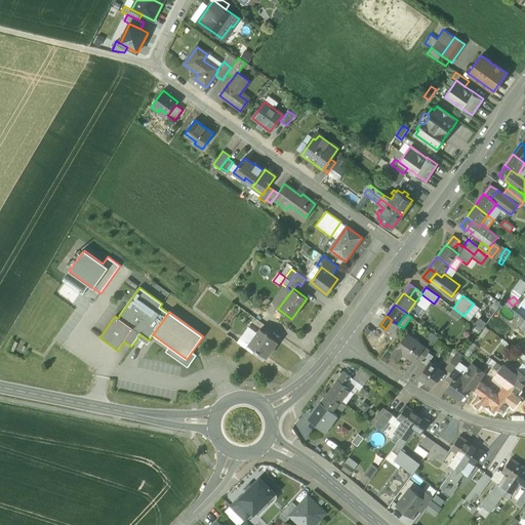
[(392,320),(386,329),(385,328),(382,331),(390,336),(391,334),(392,334),(393,332),(393,333),(399,325),(398,324),(392,320)]
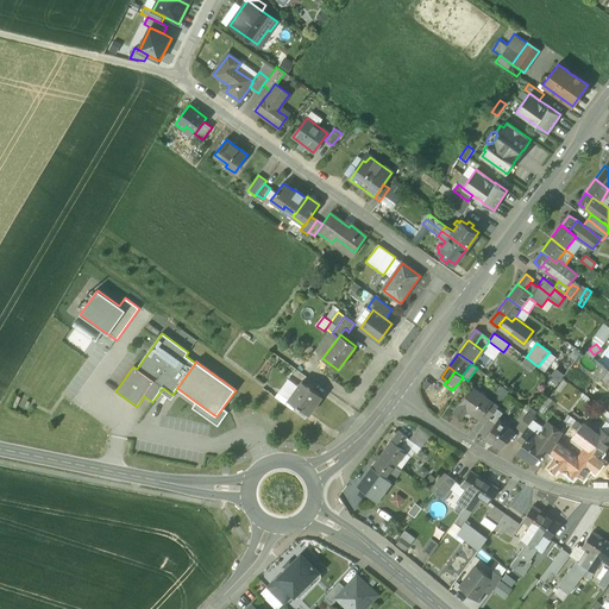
[(463,377),(456,387),(462,390),(468,381),(463,377)]
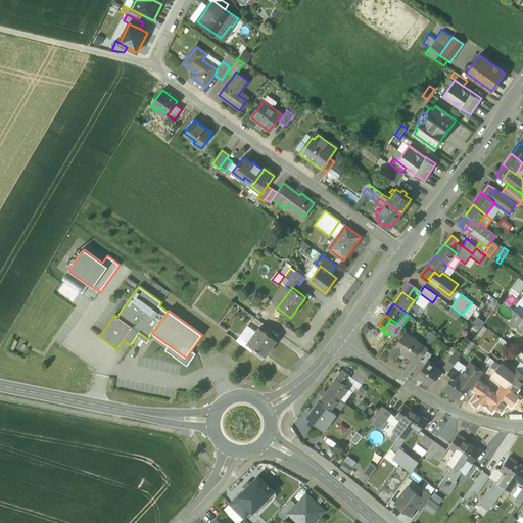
[(277,340),(259,328),(248,343),(254,348),(257,350),(266,355),(277,340)]
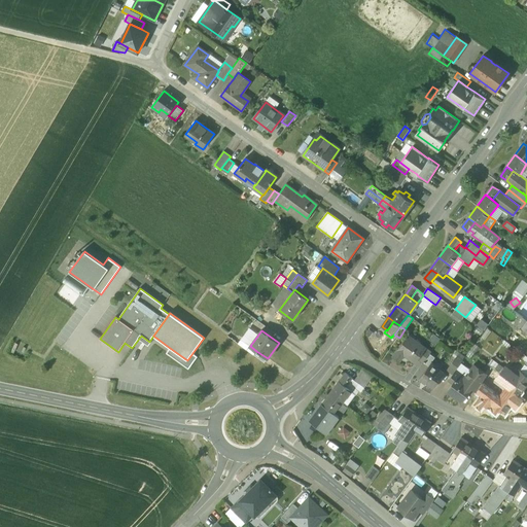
[(408,335),(392,356),(398,361),(403,354),(416,362),(419,358),(426,348),(408,335)]
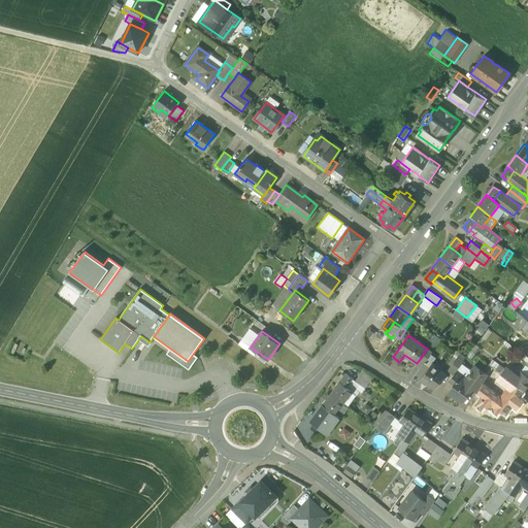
[(188,361),(170,349),(166,354),(189,370),(198,358),(193,354),(188,361)]
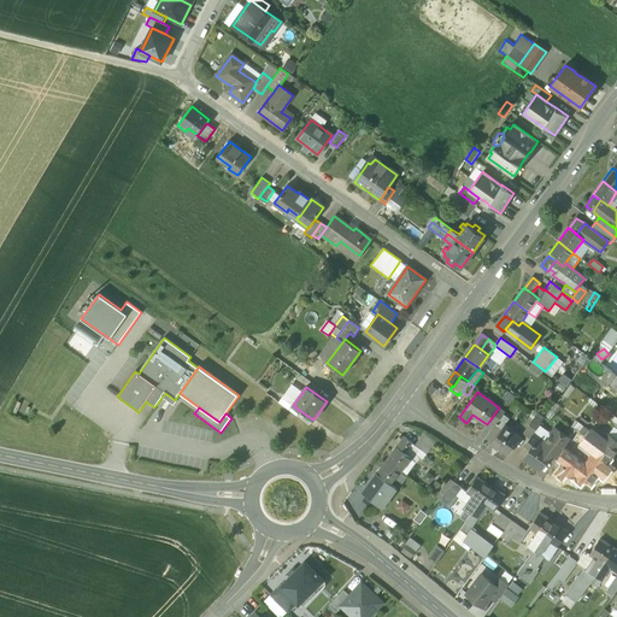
[(499,407),(491,419),(495,424),(503,415),(505,412),(499,407)]
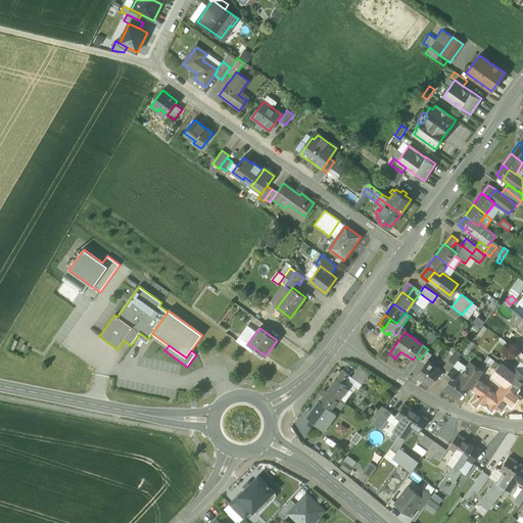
[(266,355),(257,350),(254,348),(252,352),(263,360),(266,355)]
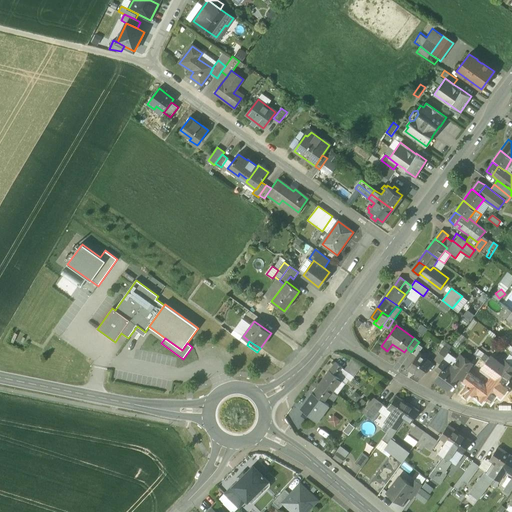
[(417,344),(411,352),(416,355),(418,353),(422,347),(417,344)]
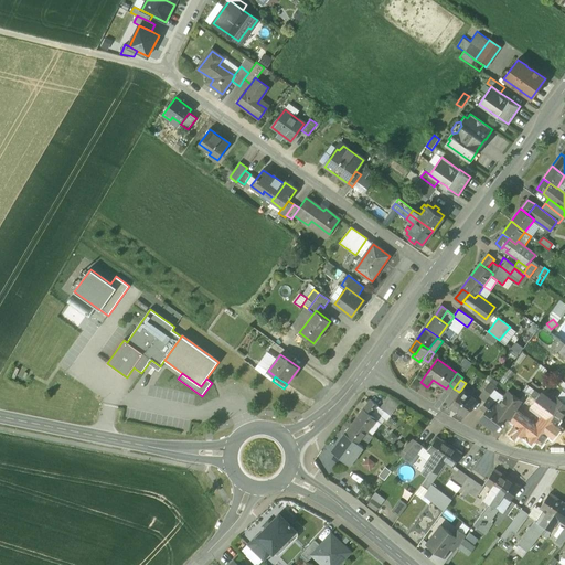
[(490,381),(479,395),(486,401),(488,396),(493,390),(497,386),(490,381)]
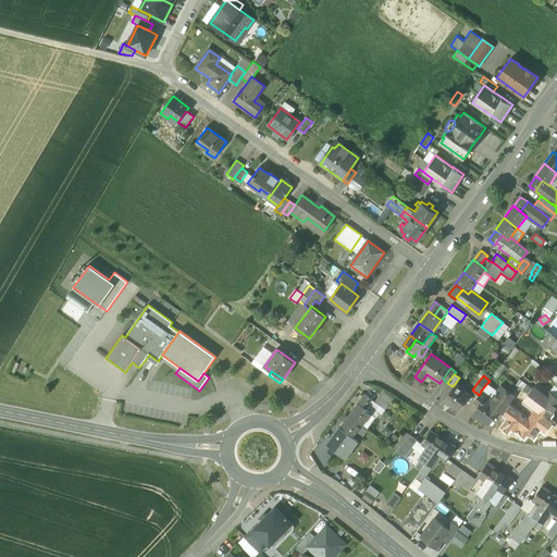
[(532,388),(520,379),(516,385),(519,387),(529,394),(532,388)]
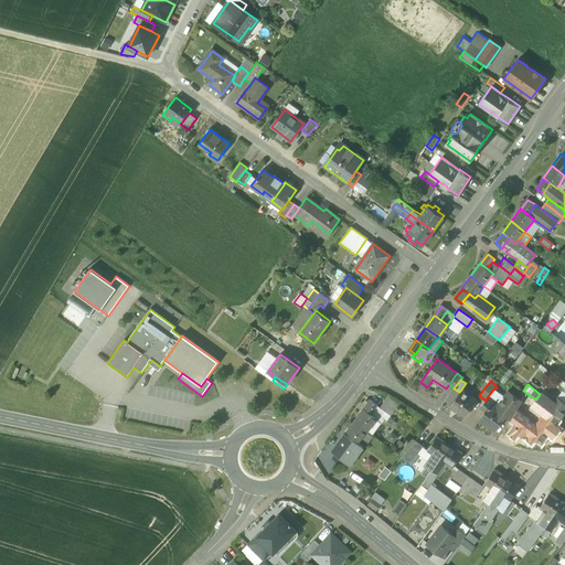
[(464,392),(461,390),(459,392),(449,406),(456,412),(457,411),(465,416),(477,401),(468,395),(464,392)]
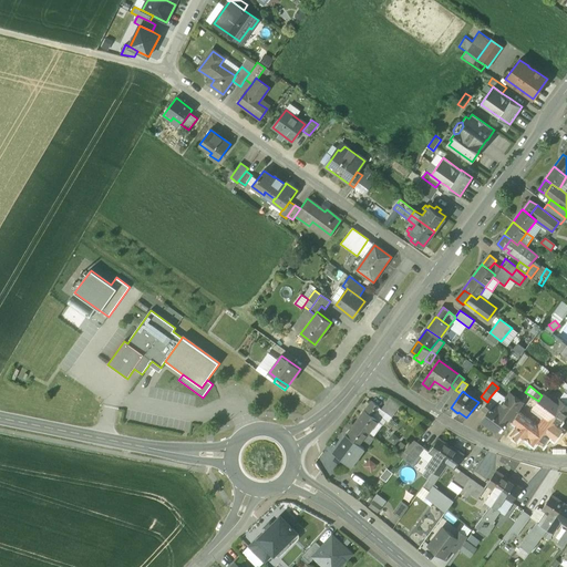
[(495,391),(490,398),(495,402),(496,403),(502,395),(495,391)]
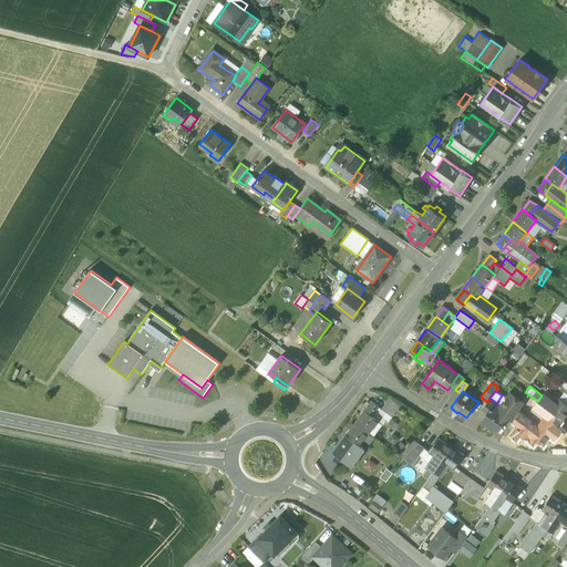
[(524,403),(511,393),(501,405),(504,409),(501,412),(508,416),(507,418),(513,421),(517,413),(524,403)]
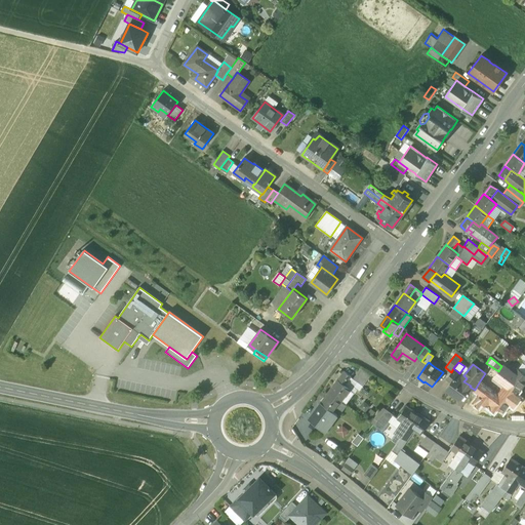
[(524,382),(524,374),(517,368),(514,372),(503,364),(501,366),(498,371),(521,389),(524,382)]
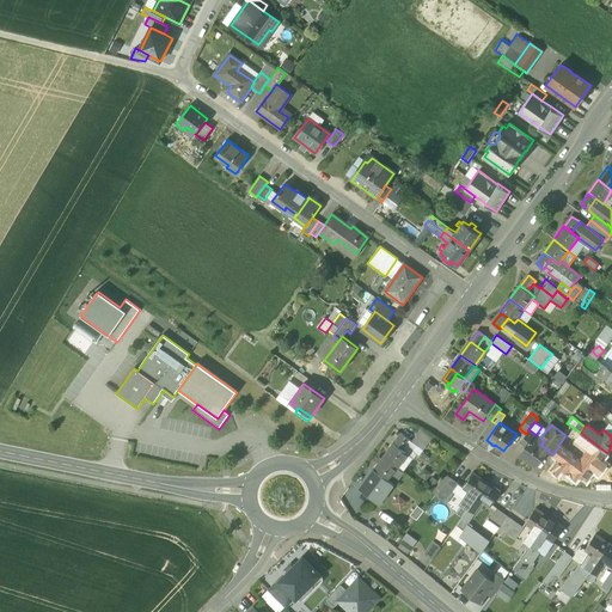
[(526,434),(520,441),(526,445),(534,434),(528,429),(526,434)]
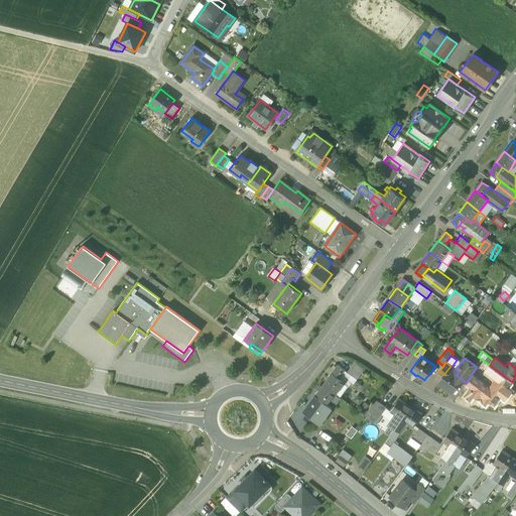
[(333,374),(324,385),(337,394),(345,383),(344,382),(339,379),(345,371),(346,370),(339,365),(333,374)]
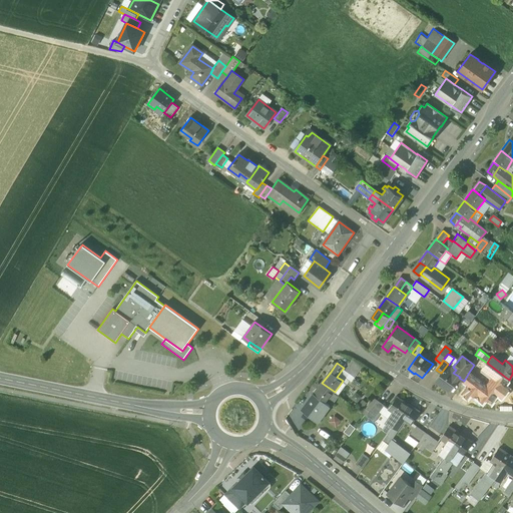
[(509,380),(487,363),(482,369),(491,376),(504,386),(509,380)]
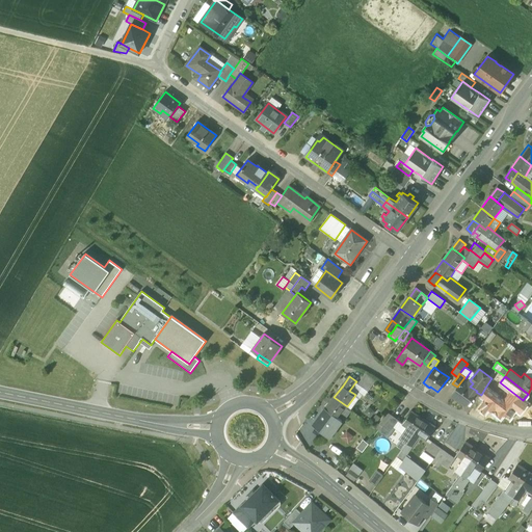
[(457,387),(451,395),(466,405),(476,392),(477,391),(470,387),(473,383),(470,380),(466,378),(464,377),(457,387)]
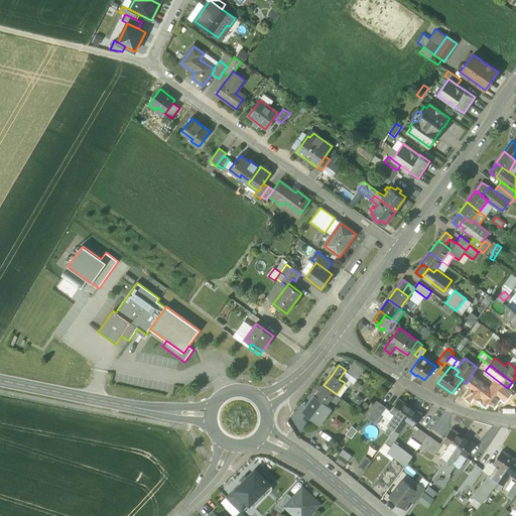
[(360,374),(351,368),(348,372),(347,373),(350,375),(346,380),(353,384),(360,374)]
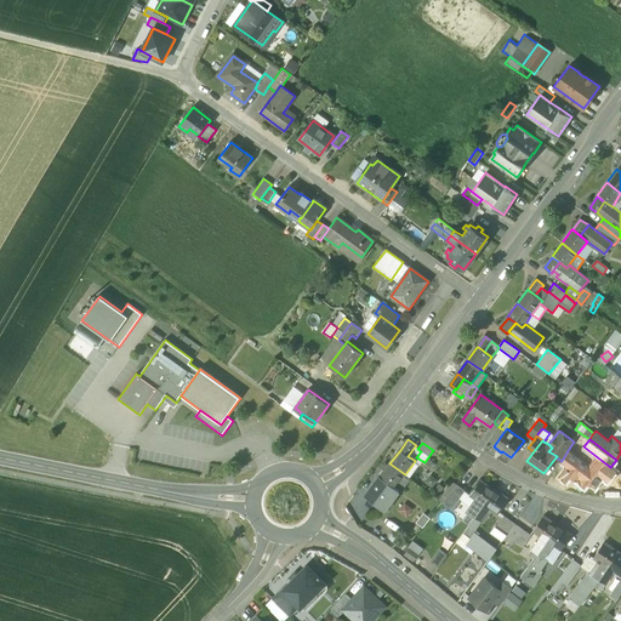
[(415,446),(408,456),(414,460),(416,457),(421,451),(417,449),(419,448),(415,446)]
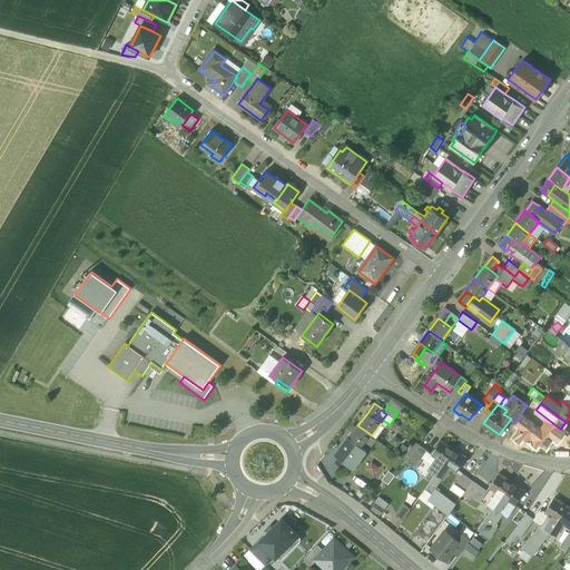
[(520,415),(516,423),(521,428),(512,439),(521,444),(524,440),(538,450),(542,444),(548,449),(549,448),(553,442),(558,444),(567,433),(560,429),(546,418),(538,428),(520,415)]
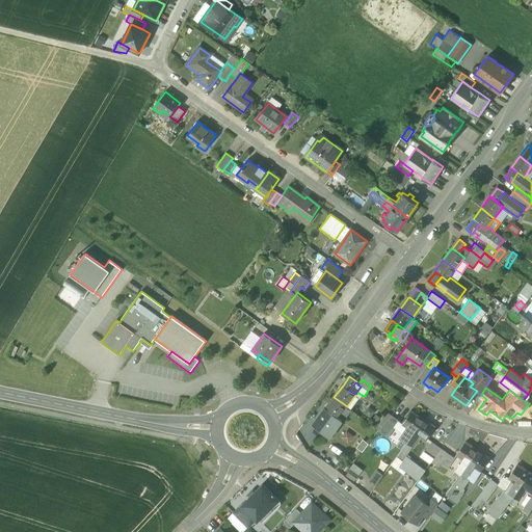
[(347,406),(334,397),(325,408),(338,418),(347,406)]
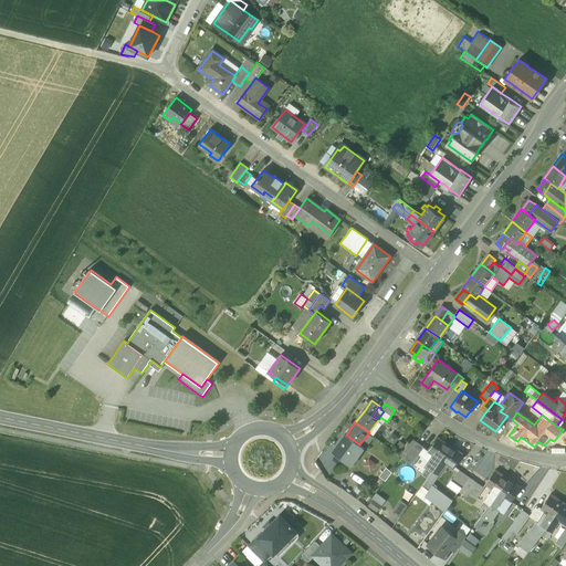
[(346,435),(333,452),(350,465),(364,448),(359,444),(346,435)]
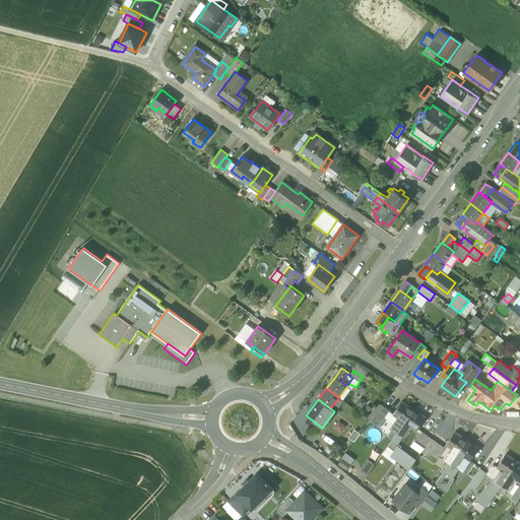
[(413,409),(402,401),(394,413),(399,417),(405,421),(413,409)]
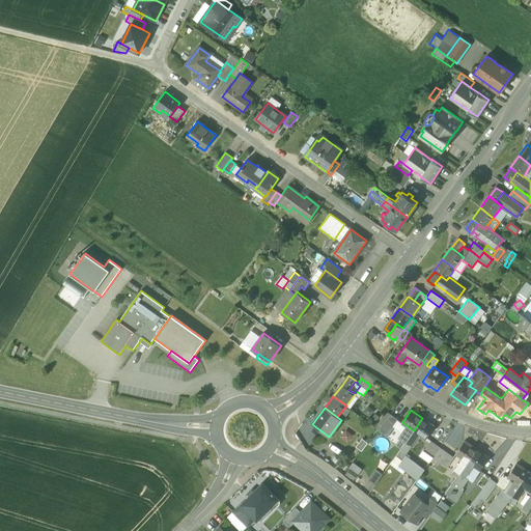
[(390,414),(378,431),(385,437),(397,419),(390,414)]
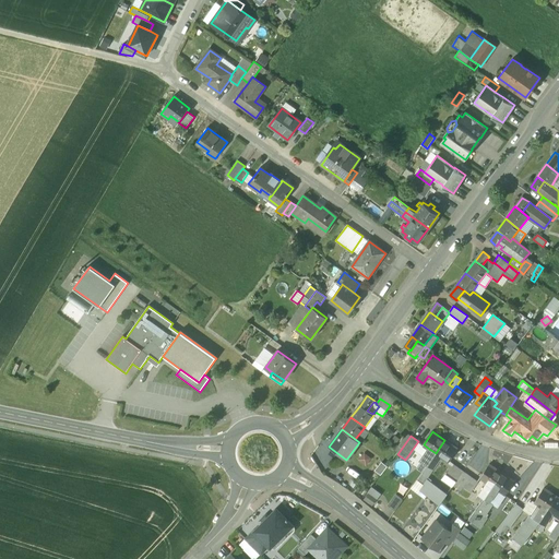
[(444,440),(436,453),(441,458),(449,462),(458,449),(444,440)]
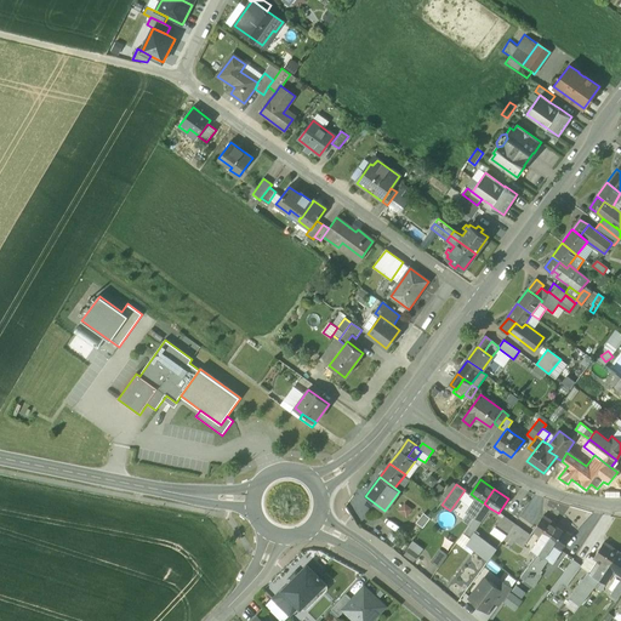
[(477,499),(468,512),(469,513),(476,517),(484,503),(477,499)]
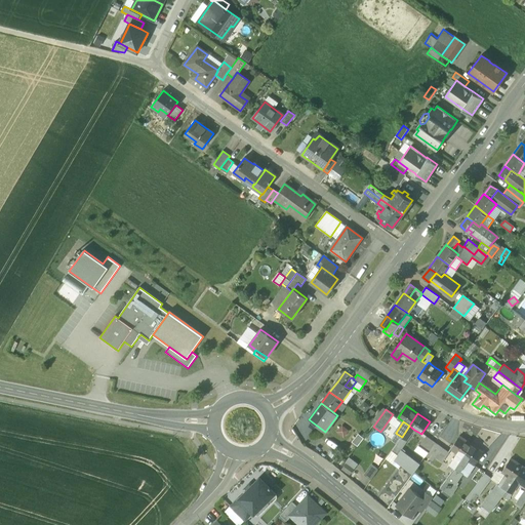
[(414,430),(409,426),(402,437),(407,441),(414,430)]
